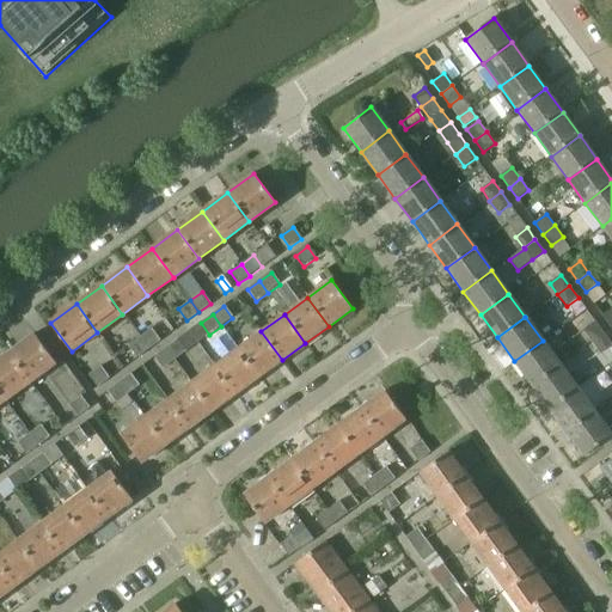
[(592,341),(603,332),(595,322),(583,330),(592,341)]
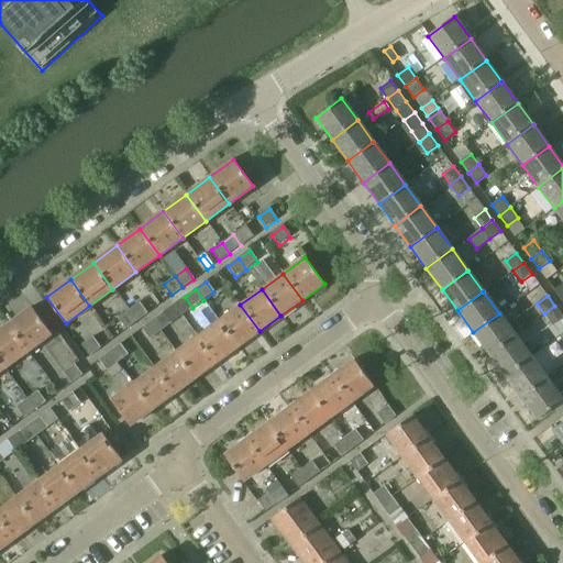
[(128,310),(135,320),(146,312),(139,302),(128,310)]
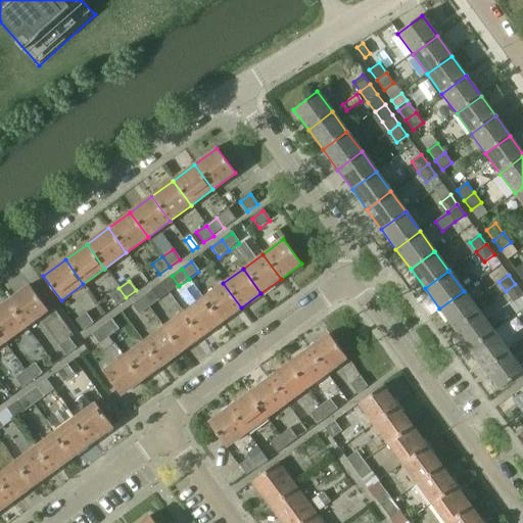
[(203,298),(221,323),(241,307),(223,283),(203,298)]
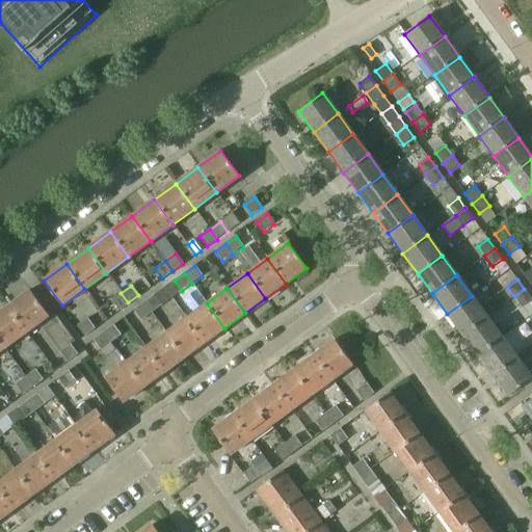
[(531,299),(531,298),(524,289),(514,296),(522,307),(531,299)]
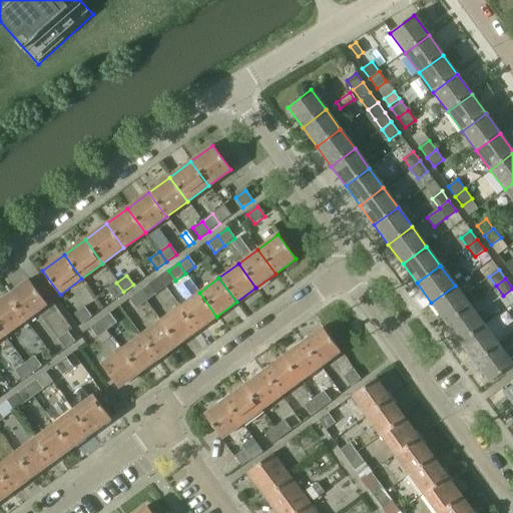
[(29,280),(7,296),(25,321),(46,305),(29,280)]
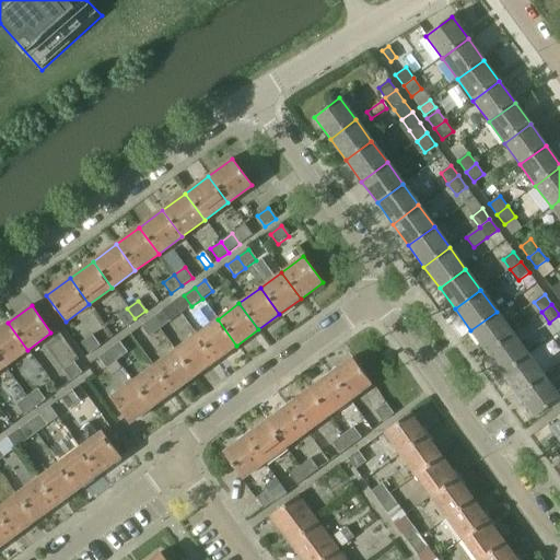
[(125,327),(135,318),(127,308),(117,316),(125,327)]
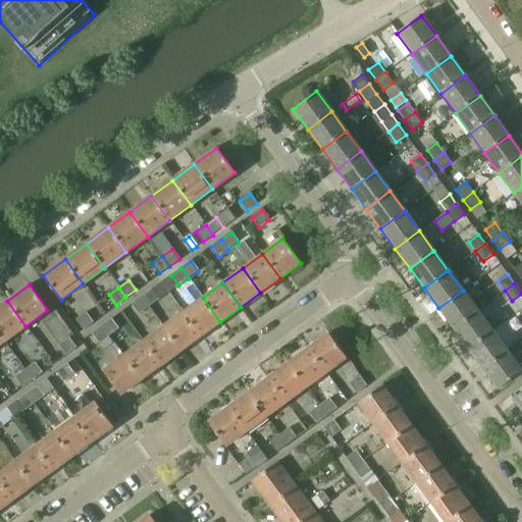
[(151,290),(141,297),(148,307),(158,300),(151,290)]
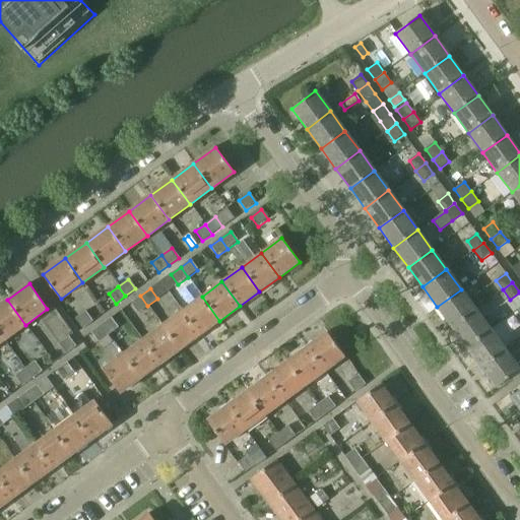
[(461,289),(437,307),(452,326),(475,309),(461,289)]
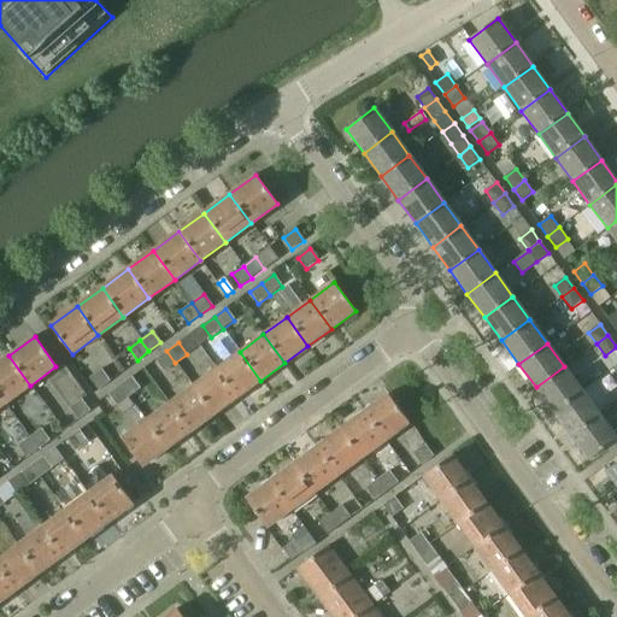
[(175,363),(166,351),(156,359),(164,371),(175,363)]
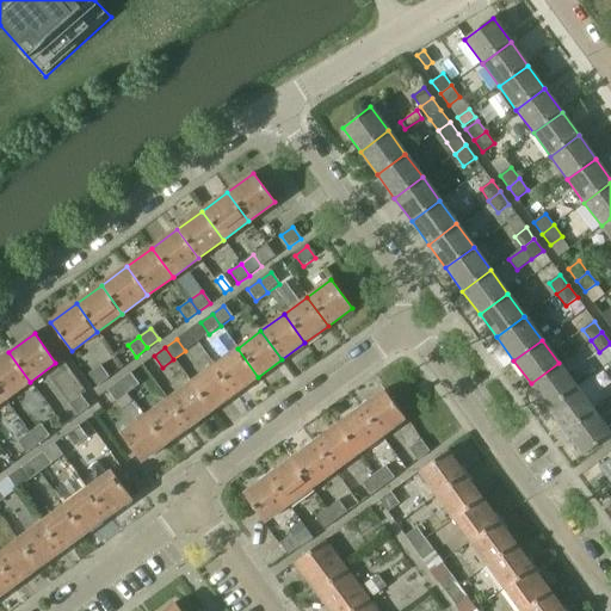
[(214,365),(235,394),(258,377),(238,349),(214,365)]
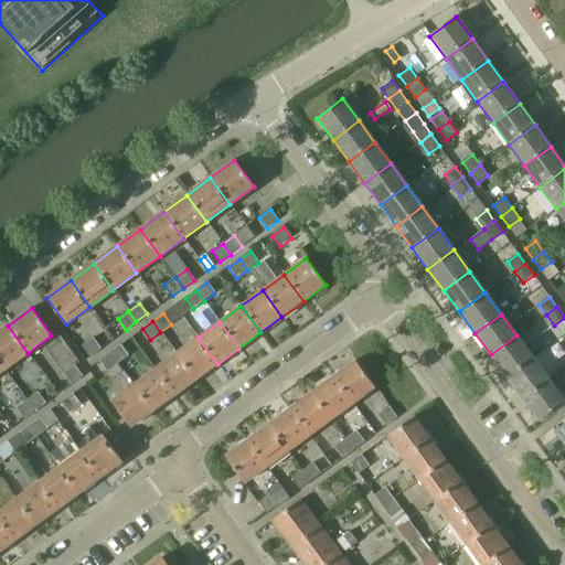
[(0,364),(4,370),(28,353),(8,326),(0,331),(0,364)]
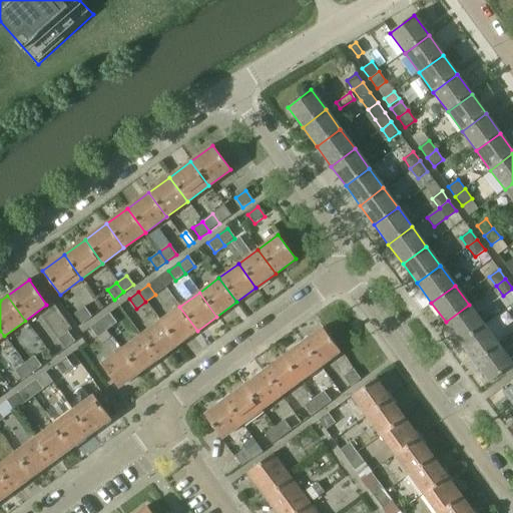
[(460,342),(483,325),(469,305),(446,322),(460,342)]
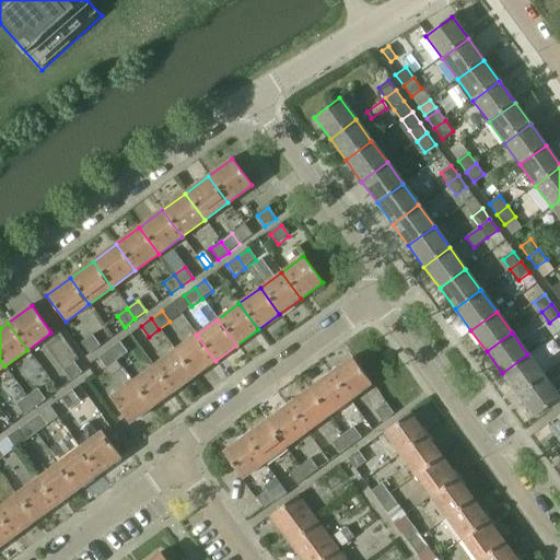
[(80,341),(88,352),(98,345),(91,334),(80,341)]
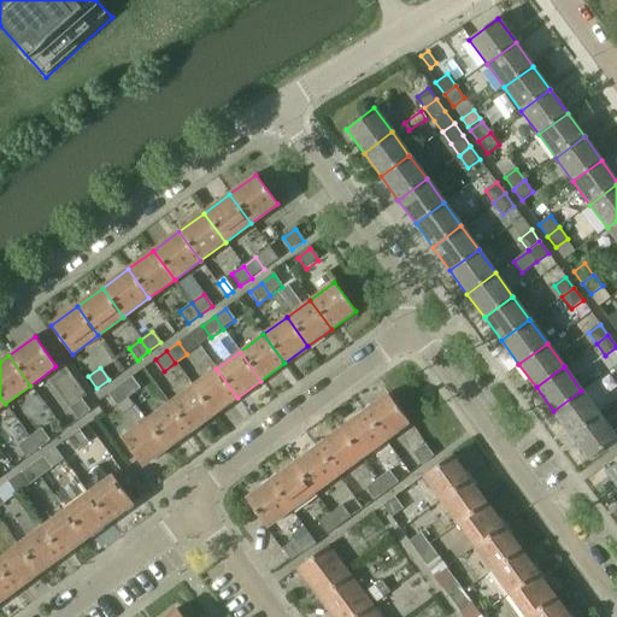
[(238,398),(216,369),(193,386),(213,415),(238,398)]
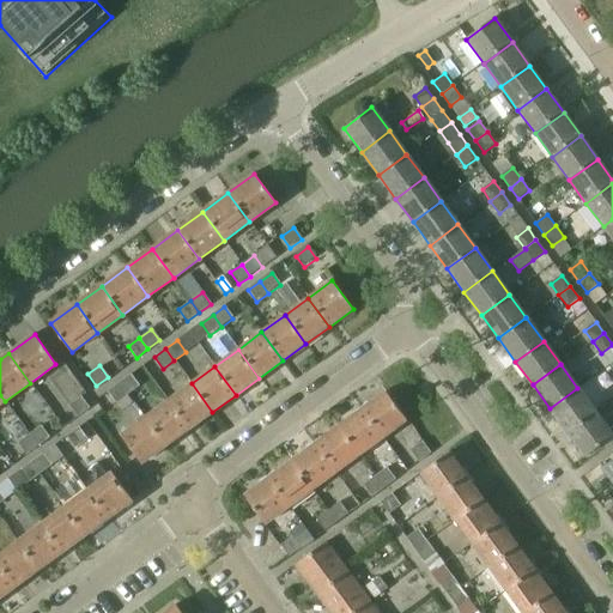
[(131,375),(119,383),(127,394),(139,386),(131,375)]
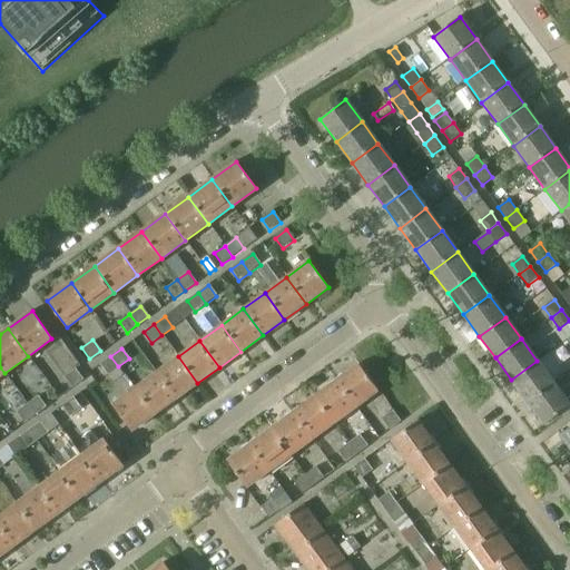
[(110,356),(99,364),(107,374),(109,373),(115,381),(124,374),(118,366),(110,356)]
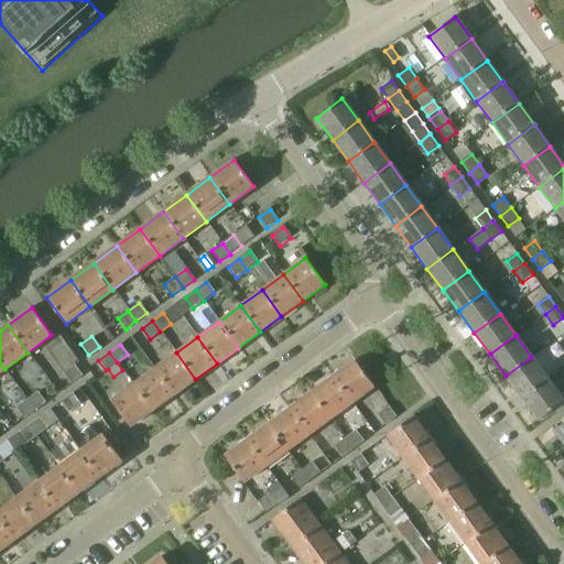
[(154,369),(173,396),(195,379),(176,353),(154,369)]
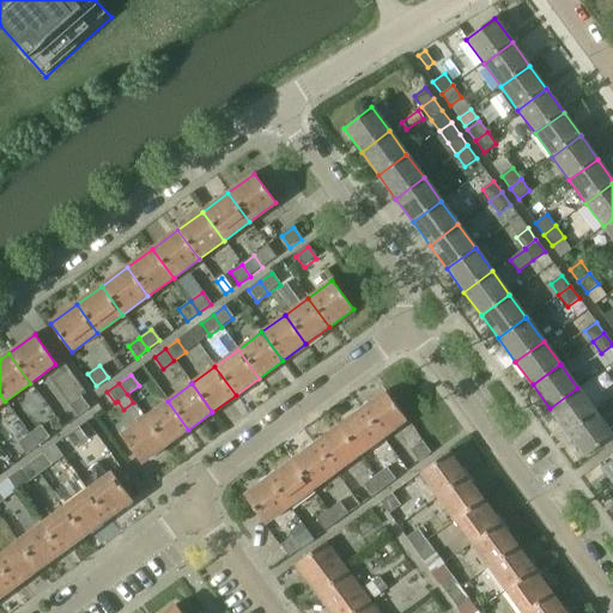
[(566,431),(595,411),(577,388),(550,408),(566,431)]
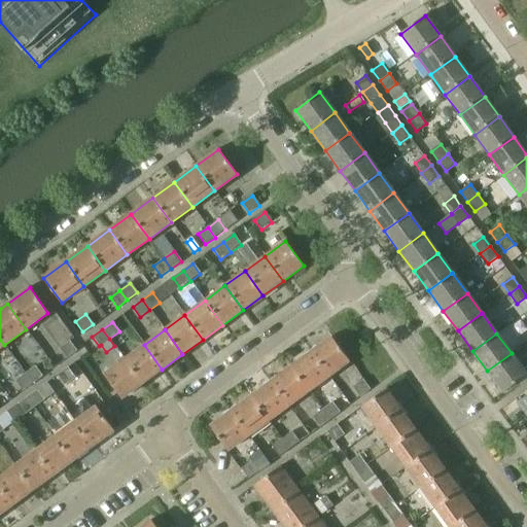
[(92,337),(81,344),(89,354),(99,346),(92,337)]
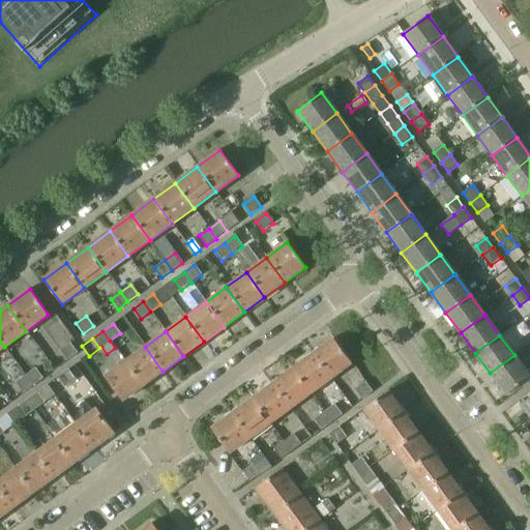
[(313,354),(330,379),(351,364),(333,340),(313,354)]
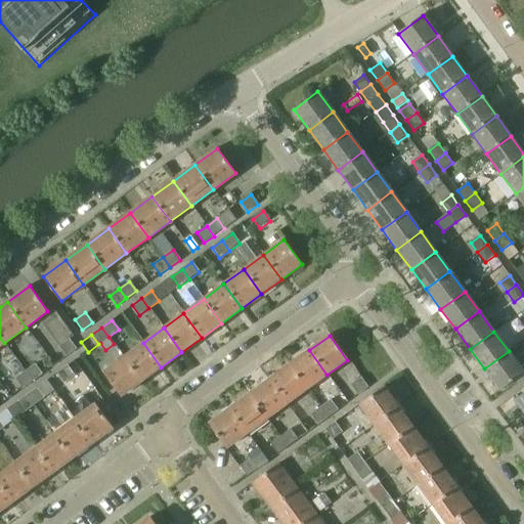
[(70,340),(59,347),(67,357),(77,349),(70,340)]
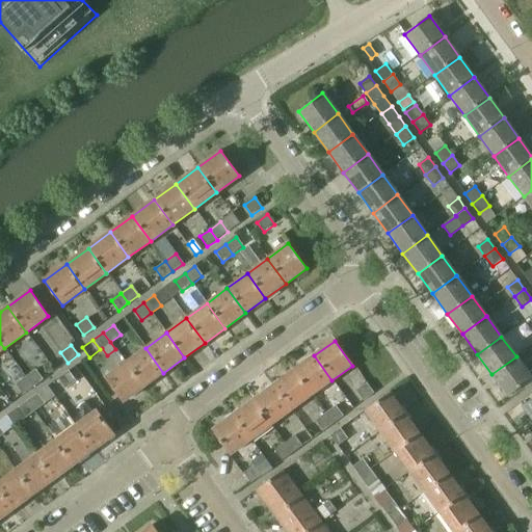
[(125,363),(143,388),(163,373),(145,348),(125,363)]
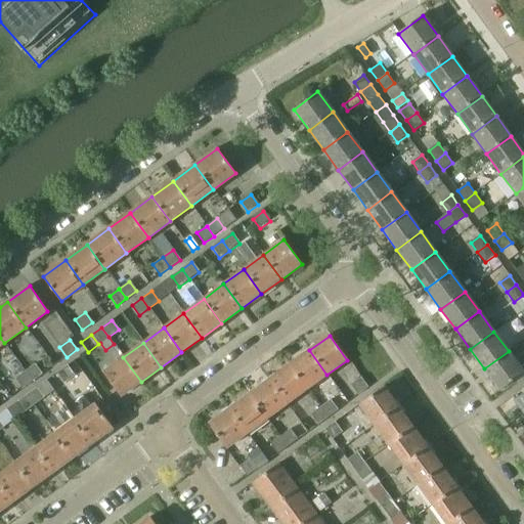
[(289,364),(307,389),(326,375),(309,350),(289,364)]
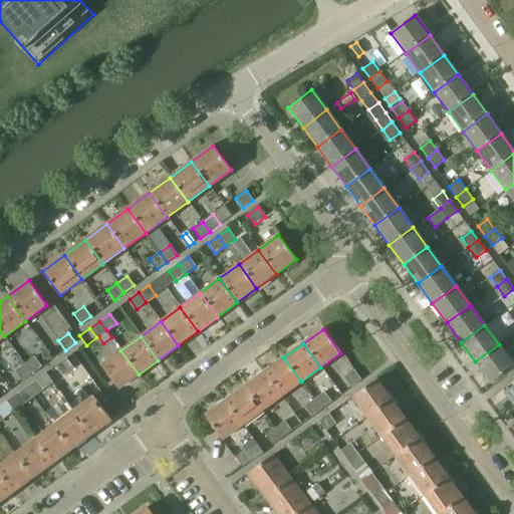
[(513,364),(499,344),(475,361),(490,381),(513,364)]
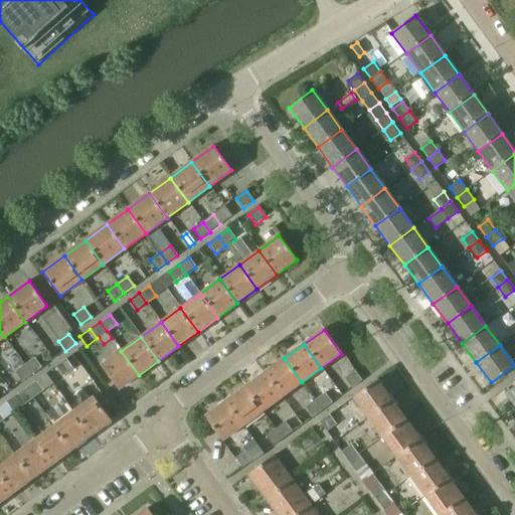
[(119,390),(139,375),(121,351),(101,366),(119,390)]
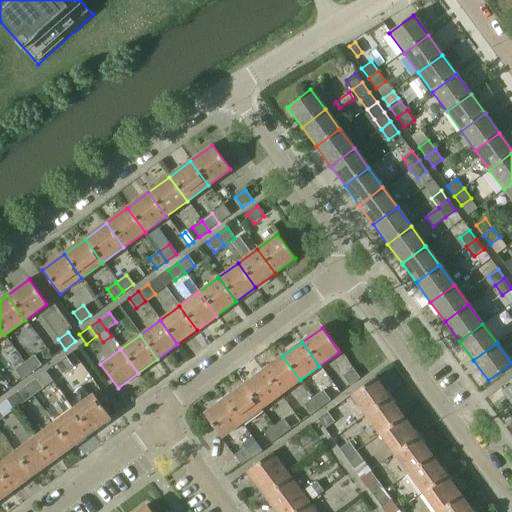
[(24,363),(31,373),(42,366),(35,356),(24,363)]
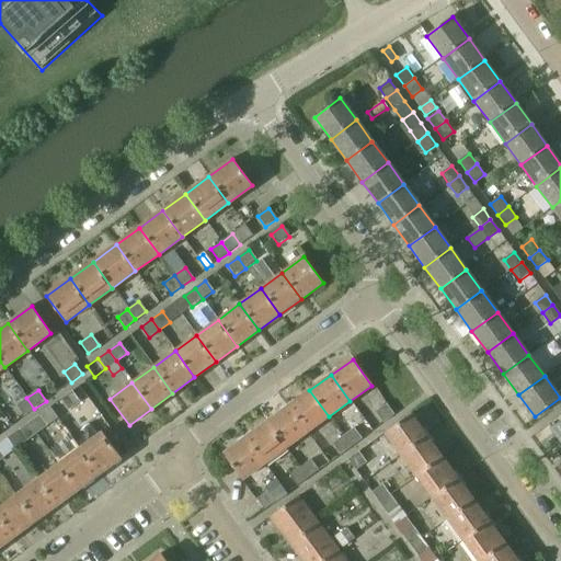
[(288,407),(307,433),(329,416),(309,390),(288,407)]
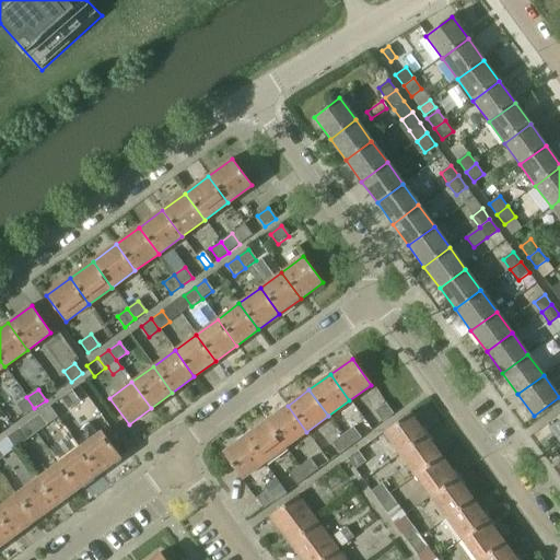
[(72,391),(61,399),(70,409),(80,401),(72,391)]
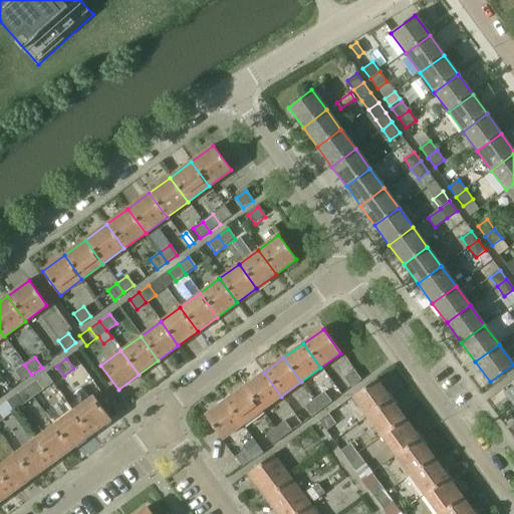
[(22,381),(31,374),(24,364),(15,371),(22,381)]
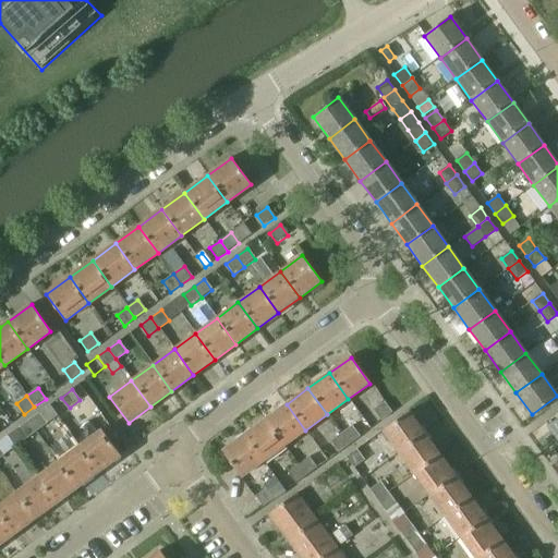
[(391,412),(384,401),(373,410),(380,420),(391,412)]
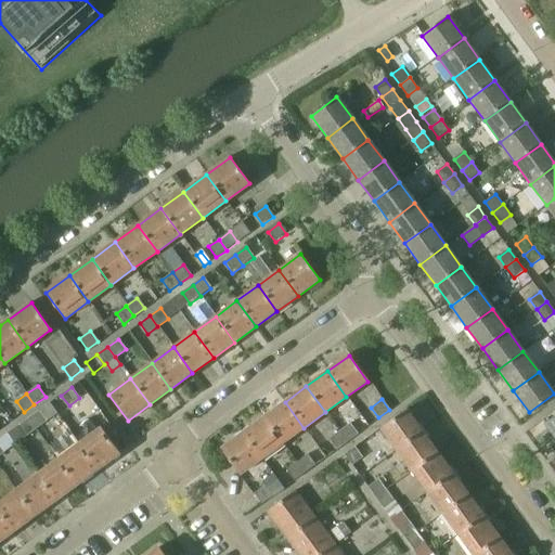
[(304,428),(285,402),(263,417),(283,443),(304,428)]
